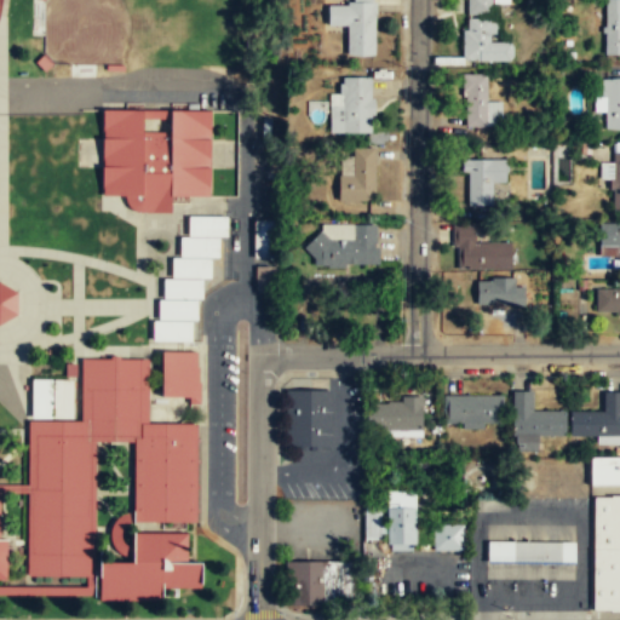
[(374,0),(348,0),(348,5),(326,5),(326,28),(345,28),(345,56),(374,56),(374,0)]
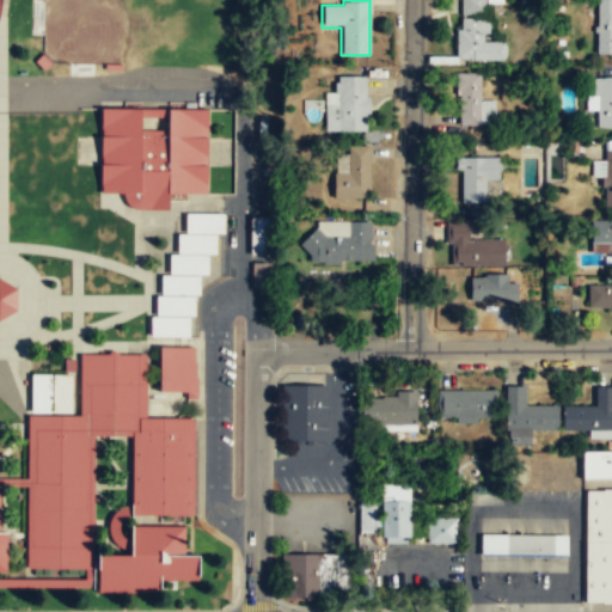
[(485,14),(485,0),(459,0),(459,14),(485,14)]
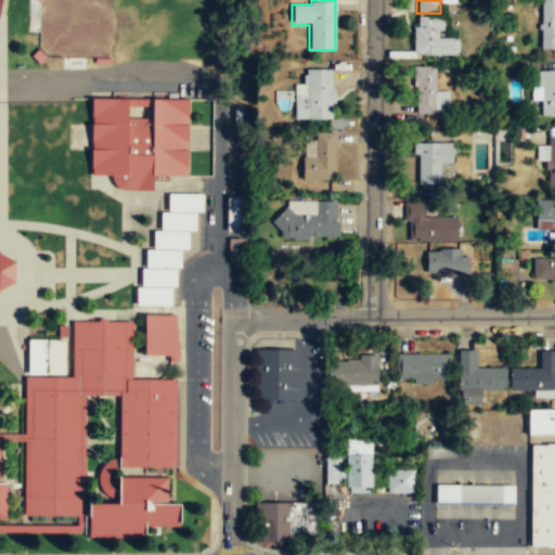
[(554,0),(540,0),(540,49),(554,49),(554,0)]
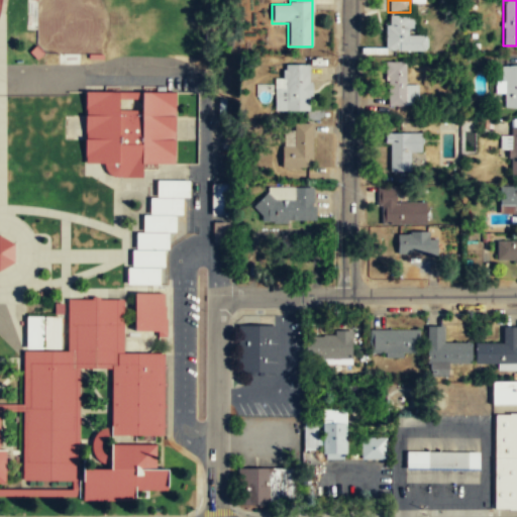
[(426,50),(426,34),(415,34),(415,15),(386,15),(385,50),(426,50)]
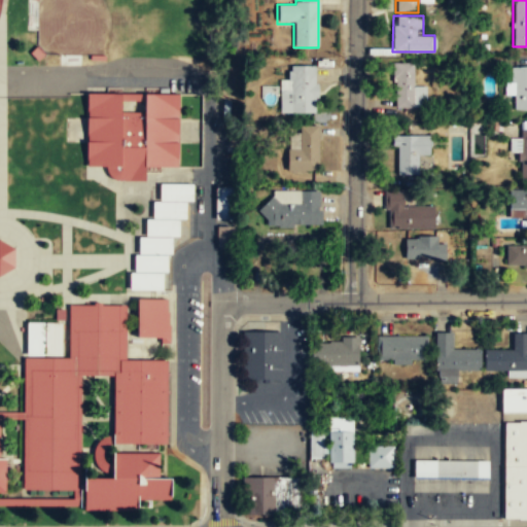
[(392,64),(392,108),(424,108),(424,86),(413,86),(413,64),(392,64)]
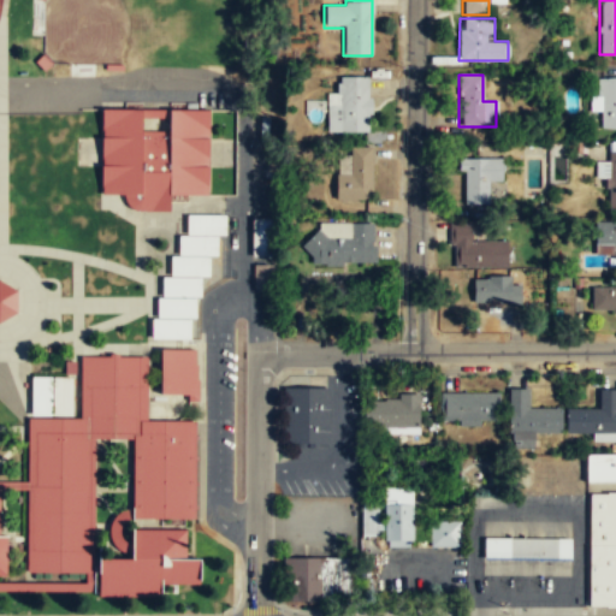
[(327,132),(368,132),(368,77),(337,77),(337,92),(326,92),(327,132)]
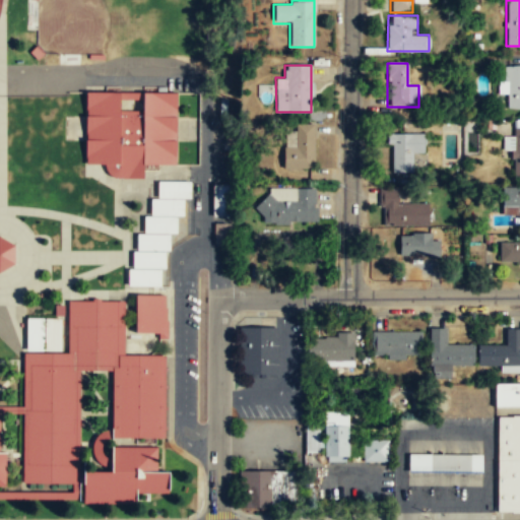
[(519,109),(519,66),(505,66),(506,109),(519,109)]
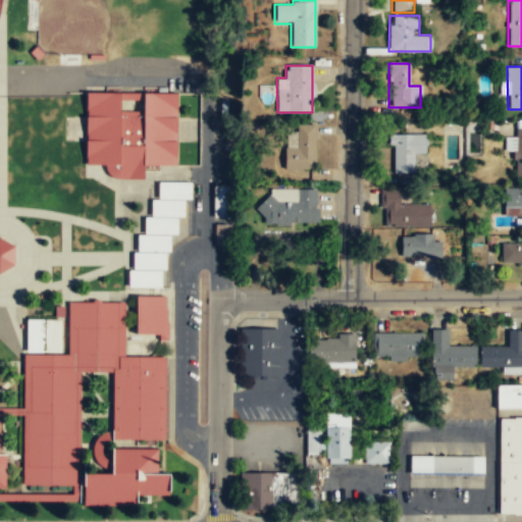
[(86,92),(85,163),(104,164),(107,175),(113,178),(118,178),(145,179),(144,166),(176,164),(175,93),(86,92)]
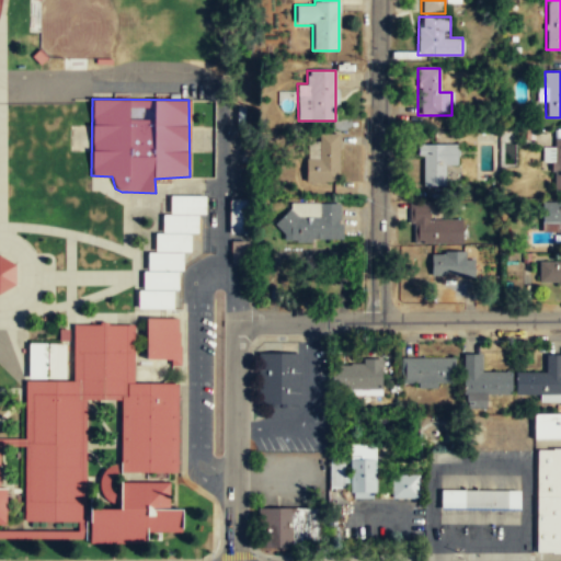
[(560,189),(560,128),(554,128),(554,146),(541,146),(541,161),(553,161),(552,190),(560,189)]
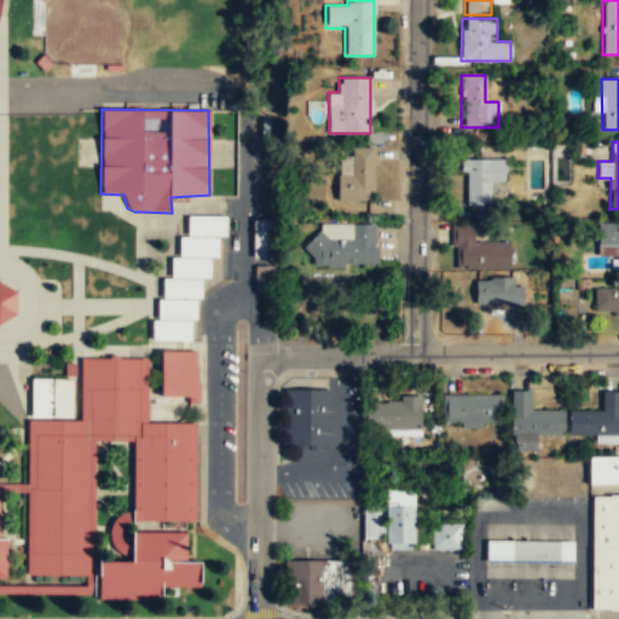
[(374,201),(374,148),(337,148),(337,201),(374,201)]
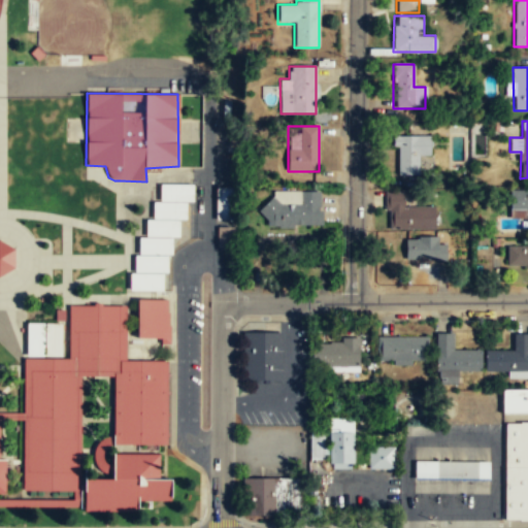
[(429,136),(395,136),(395,174),(419,174),(419,155),(429,155),(429,136)]
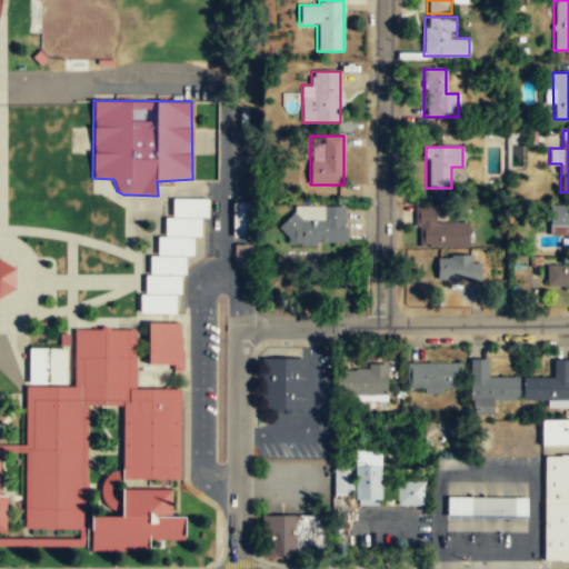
[(176,313),(176,293),(180,293),(181,275),(185,275),(185,255),(192,255),(192,236),(200,236),(200,217),(208,217),(209,199),(172,199),(172,218),(165,218),(165,237),(157,237),(157,257),(148,257),(147,295),(140,295),(140,313),(176,313)]
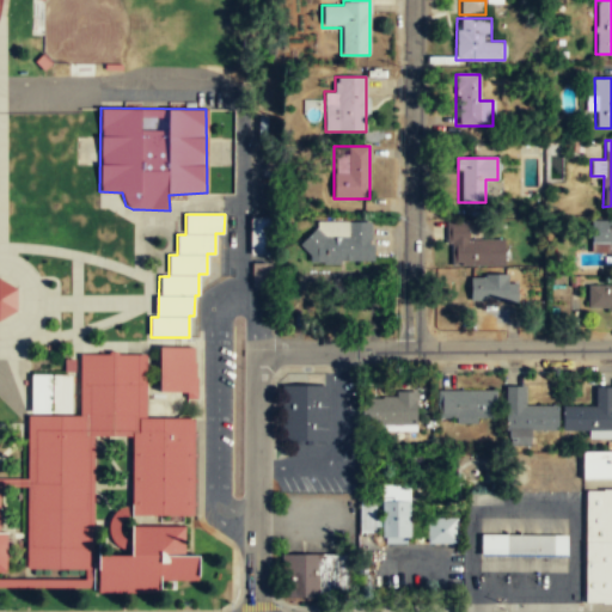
[(611,220),(592,220),(592,251),(611,251),(611,220)]
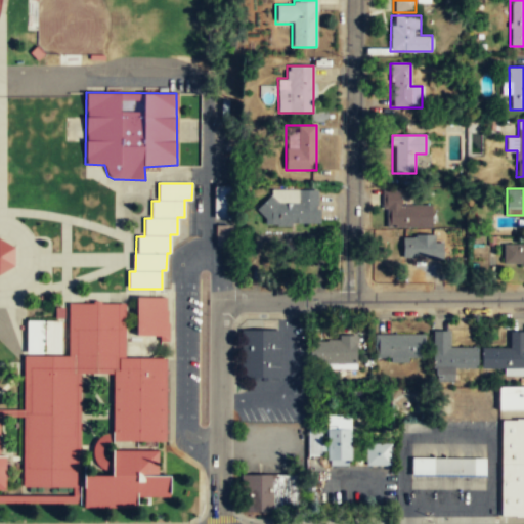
[(318,190),(269,190),(269,198),(256,198),(256,225),(318,224),(318,190)]
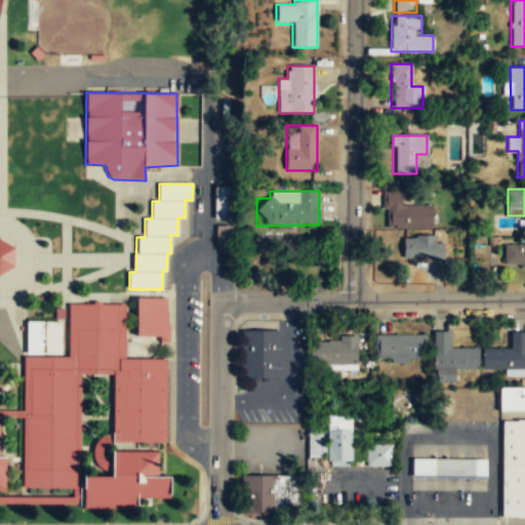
[(402,206),(402,192),(385,192),(385,228),(433,228),(433,206),(402,206)]
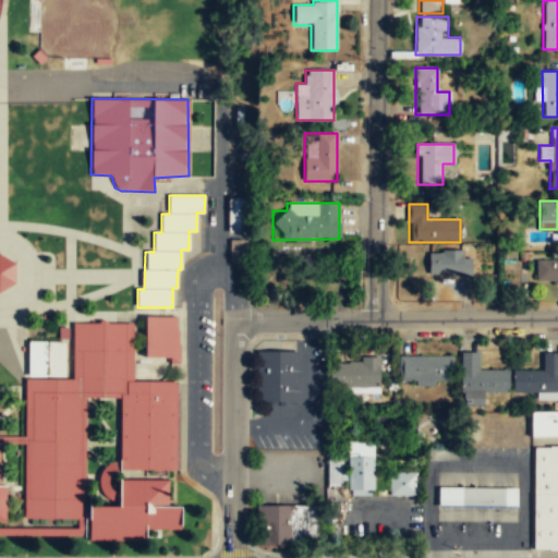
[(471,276),(471,251),(427,251),(427,276),(471,276)]
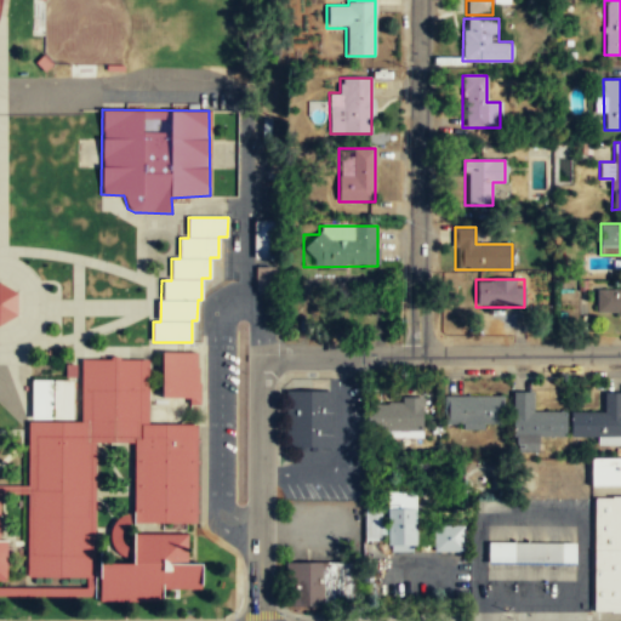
[(0,320),(15,320),(16,288),(0,288),(0,320)]
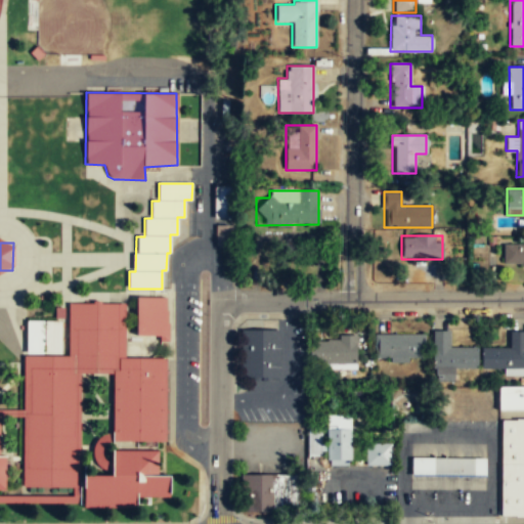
[(523,243),(503,244),(503,265),(523,264),(523,243)]
